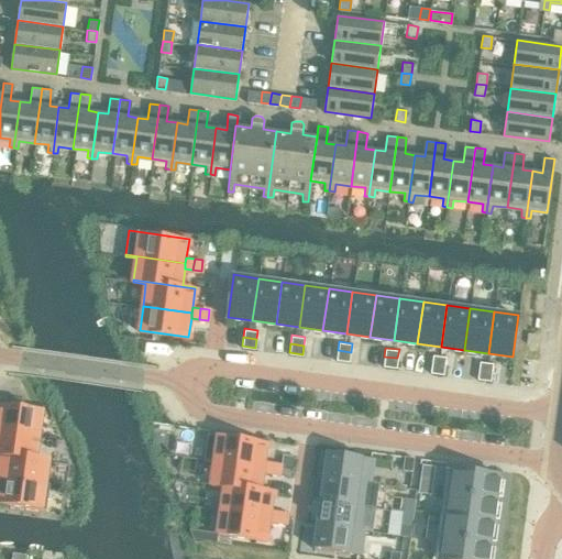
[(349,360),(351,352),(338,350),(335,359),(350,361),(349,360)]
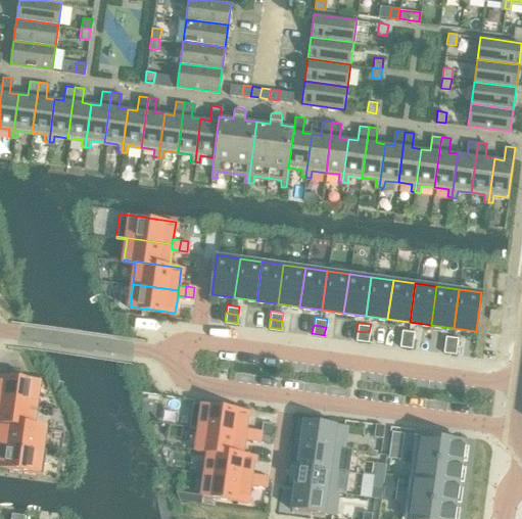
[(414,330),(401,329),(400,337),(413,338),(414,330)]
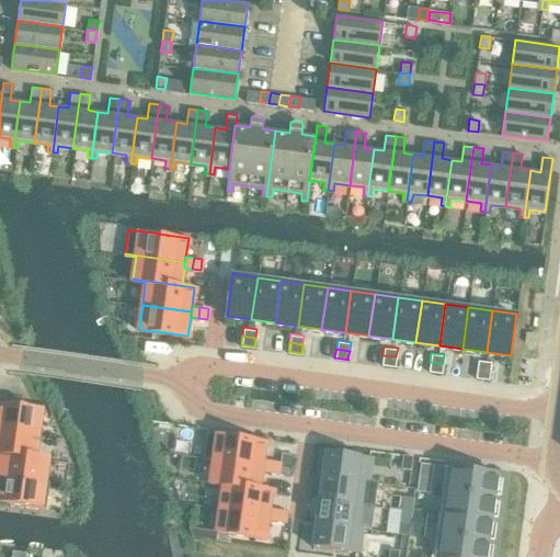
[(395,365),(396,356),(383,355),(381,364),(395,365)]
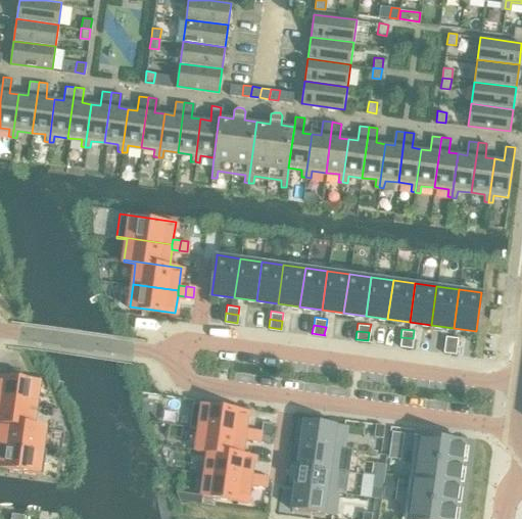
[(444,341),(444,343),(457,344),(458,336),(445,334),(444,341)]
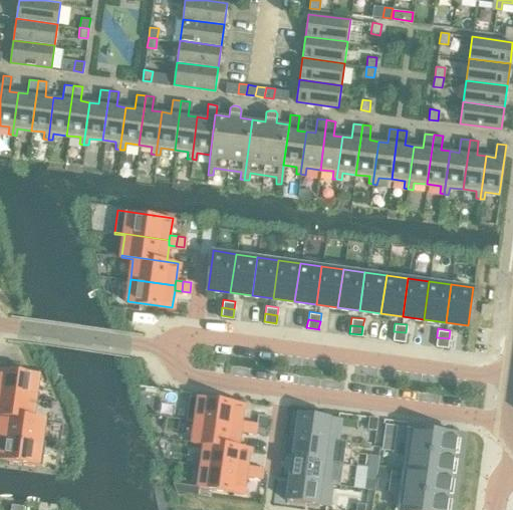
[(394,331),(393,339),(405,340),(406,332),(394,331)]
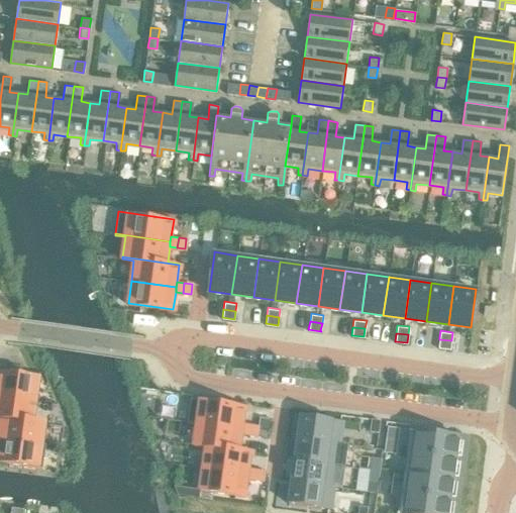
[(438,347),(450,348),(451,340),(439,339),(438,347)]
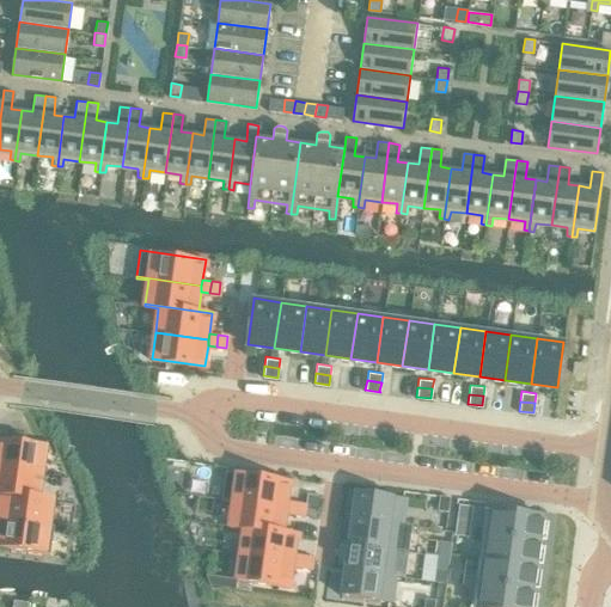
[(0,465),(38,471),(42,443),(0,437),(0,465)]
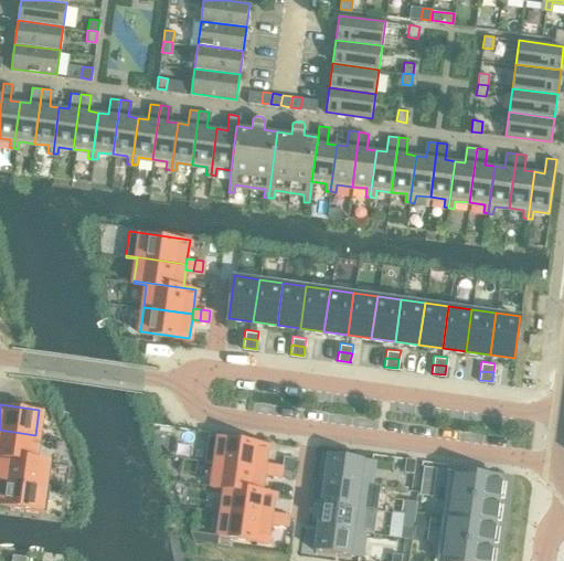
[(0,454),(45,461),(45,458),(32,457),(35,435),(0,430),(0,454)]
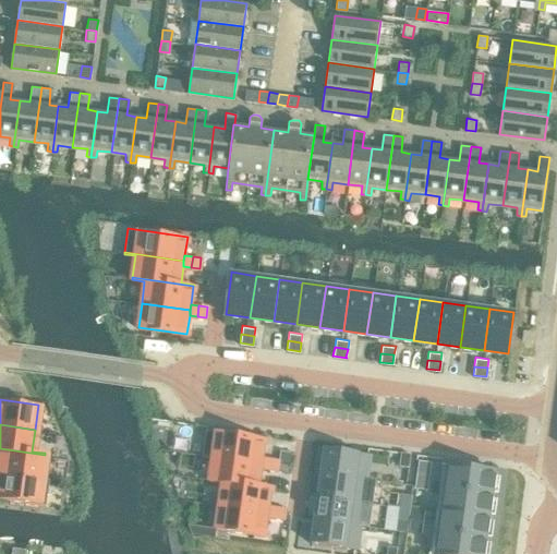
[(202,453),(262,461),(262,456),(265,436),(206,429),(202,453)]
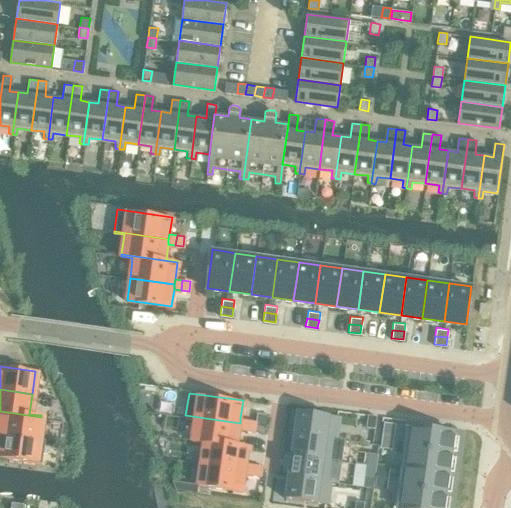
[(294,431),(344,438),(344,437),(334,436),(337,415),(329,413),(297,409),(294,431)]
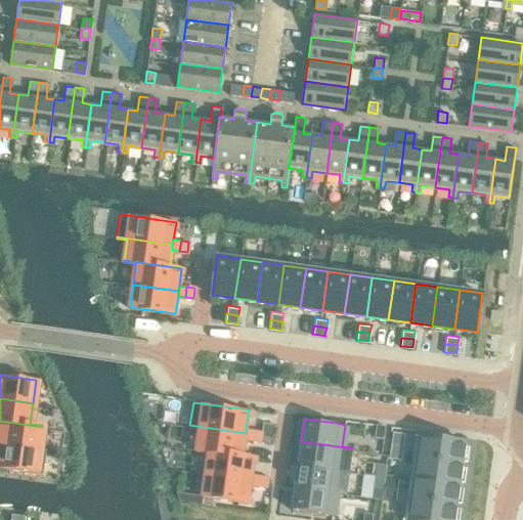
[(0,443),(44,449),(44,448),(39,447),(42,427),(0,421),(0,443)]
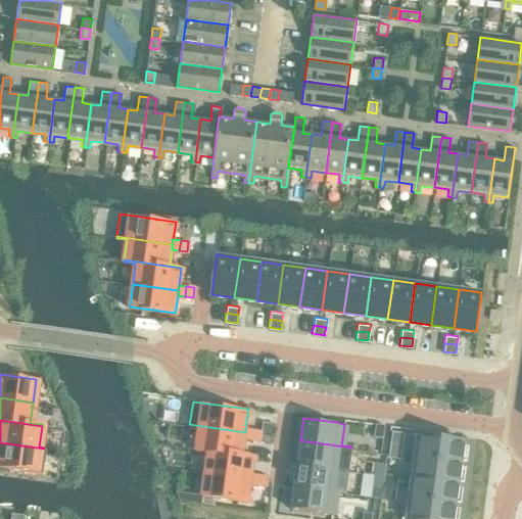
[(384,423),(375,422),(374,434),(382,435),(384,423)]
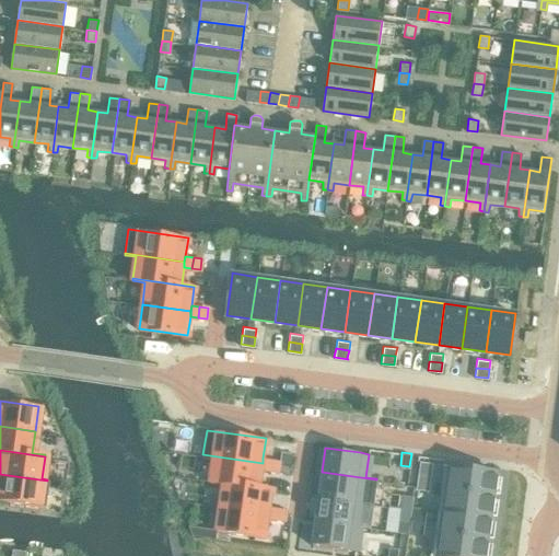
[(210,479),(271,488),(272,486),(259,485),(261,468),(263,463),(202,454),(202,455),(213,458),(210,479)]
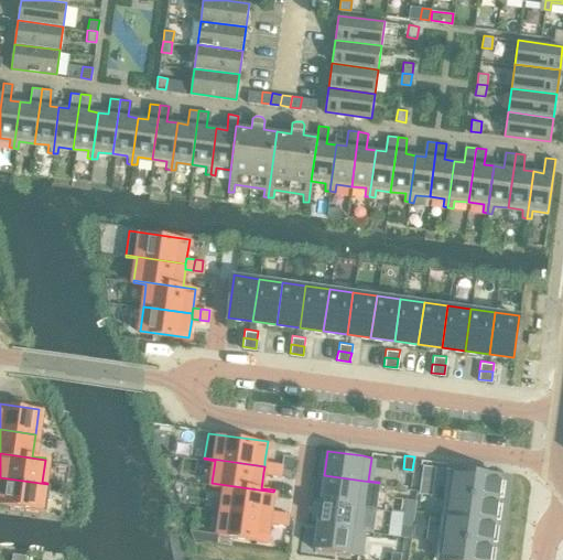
[(273,462),(264,461),(264,466),(263,472),(271,473),(273,462)]
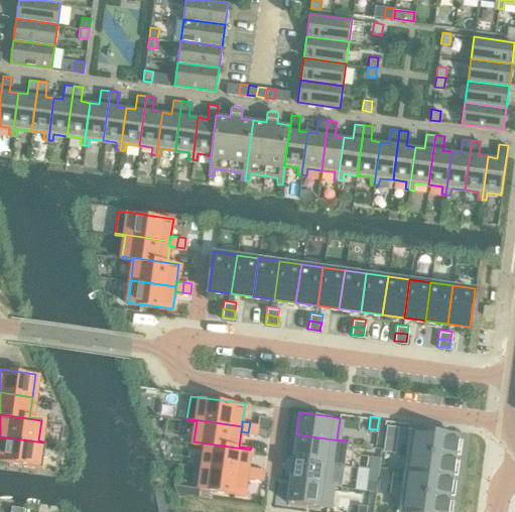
[(250,422),(248,432),(256,433),(257,423),(250,422)]
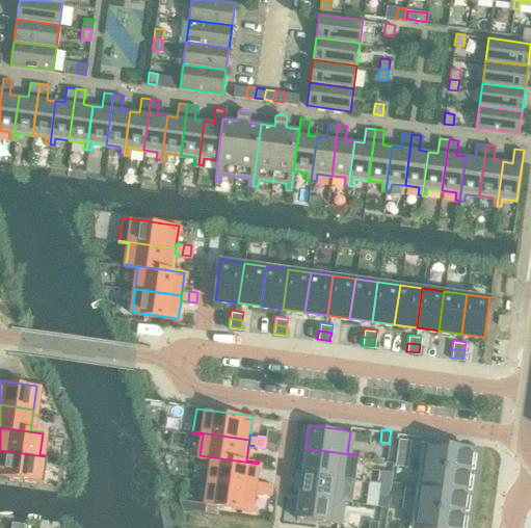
[(397,449),(408,451),(409,438),(398,437),(397,449)]
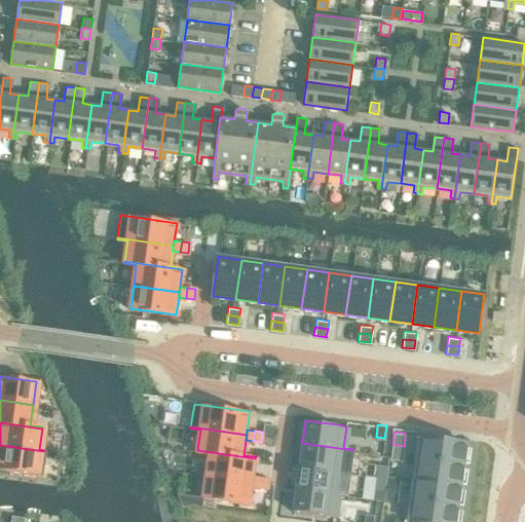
[(465,468),(462,468),(463,461),(466,461),(469,447),(465,447),(466,442),(415,435),(415,437),(422,438),(411,520),(404,519),(403,521),(457,521),(459,510),(457,509),(458,504),(458,502),(460,504),(462,488),(460,488),(460,482),(463,482),(465,468)]
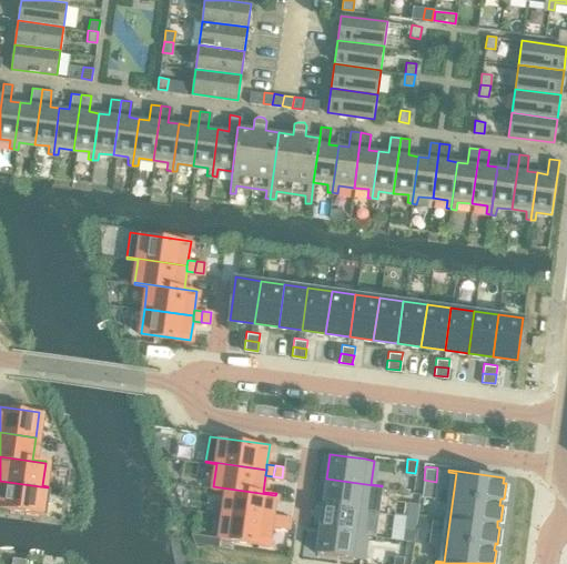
[(323,503),(377,511),(382,486),(326,479),(323,503)]
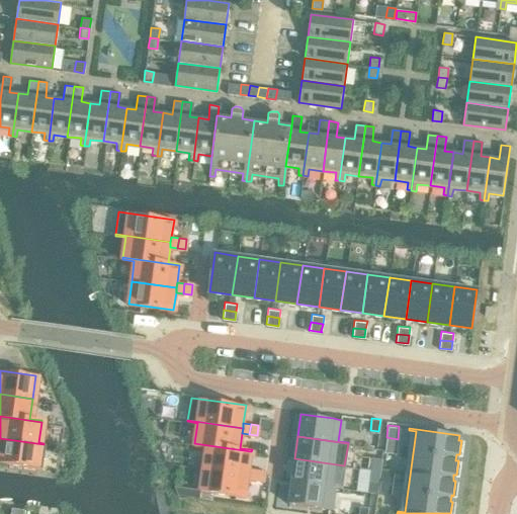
[(0,461),(39,467),(44,444),(0,438),(0,461)]
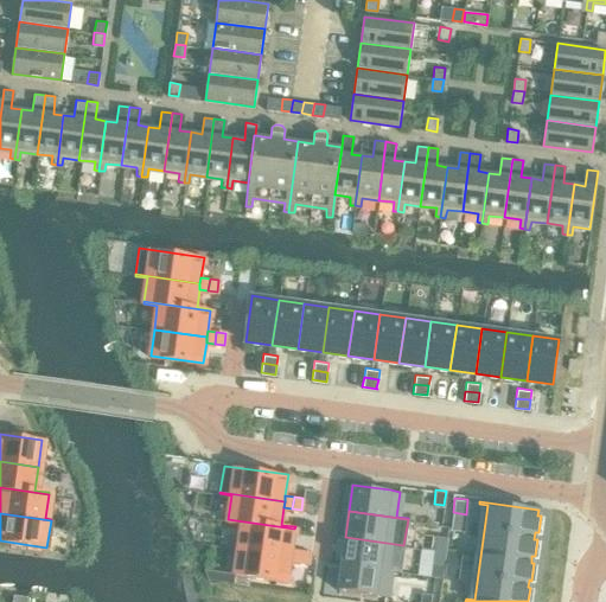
[(294,529),(228,519),(228,522),(242,523),(238,546),(291,554),(292,548),(294,529)]
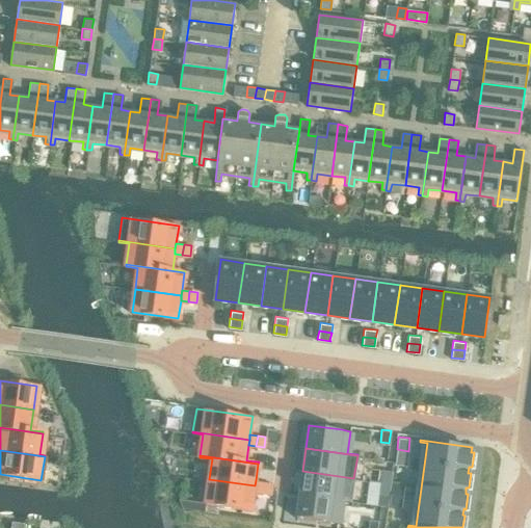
[(392,470),(382,469),(381,481),(390,482),(392,470)]
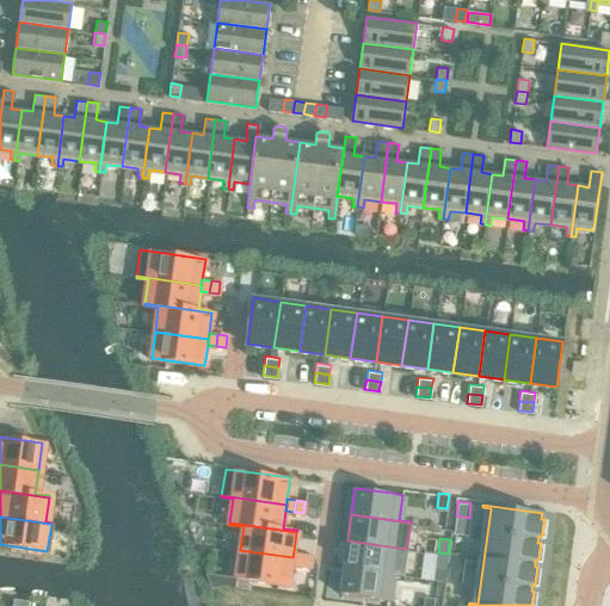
[(406,549),(347,540),(344,566),(392,573),(395,548),(406,550),(406,549)]
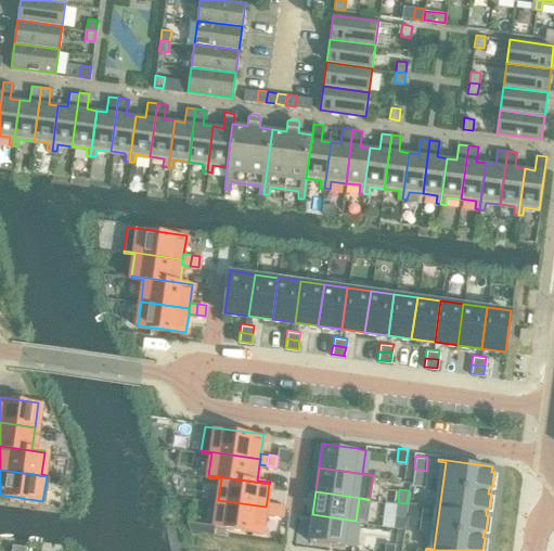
[(266,513),(266,508),(218,500),(215,525),(262,532),(266,513)]
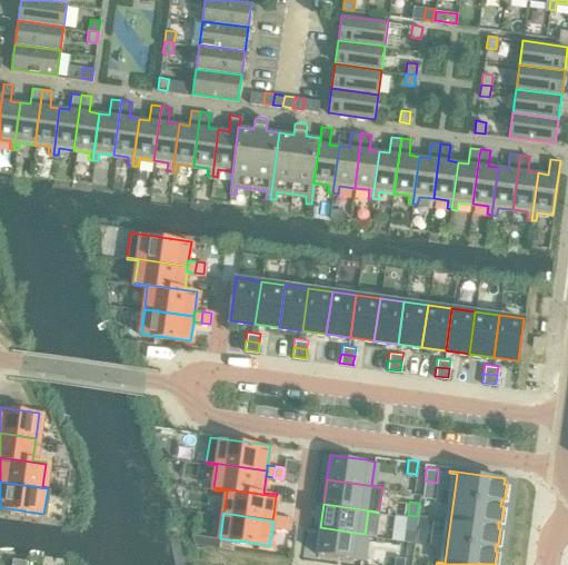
[(272,526),(280,527),(282,516),(273,514),(272,521),(272,526)]
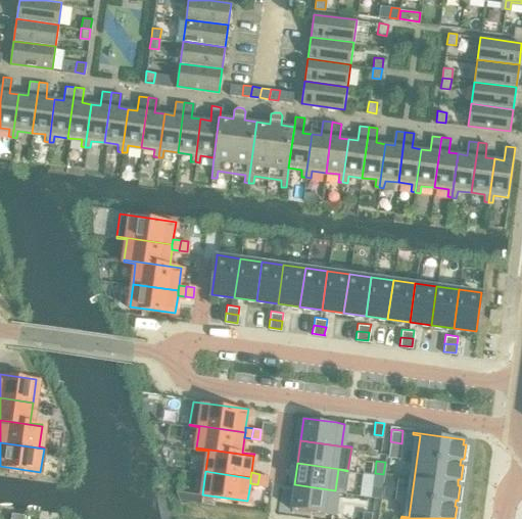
[(383,474),(375,473),(373,485),(382,487),(383,474)]
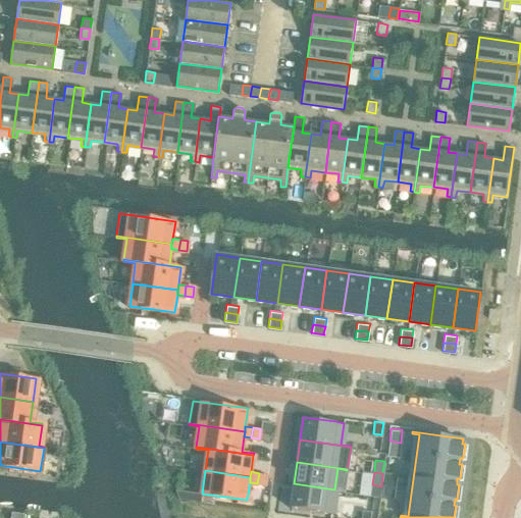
[(266,474),(259,473),(257,483),(265,484),(266,474)]
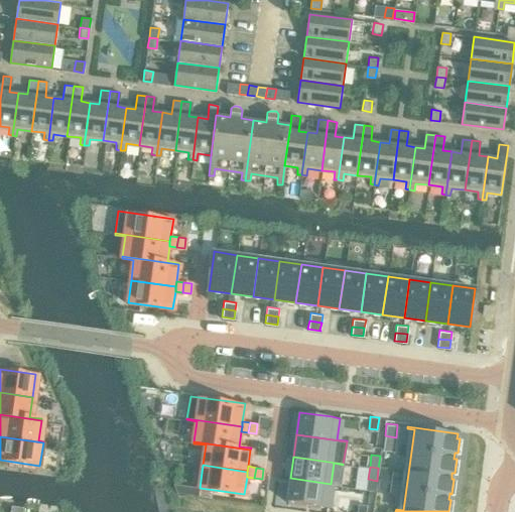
[(380,470),(378,489),(388,491),(391,472),(380,470)]
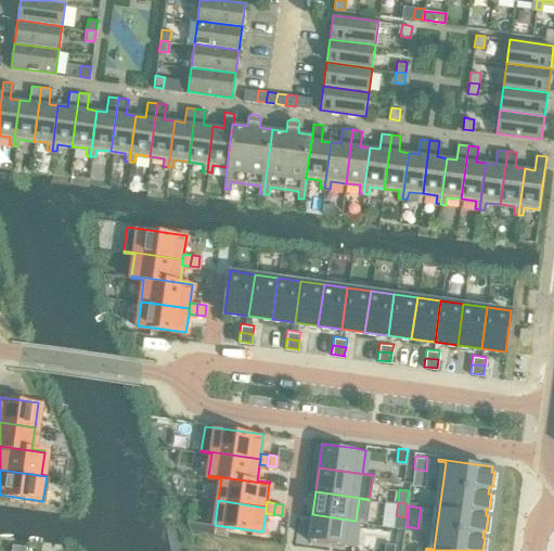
[(344,543),(352,545),(356,521),(312,514),(309,539),(344,543)]
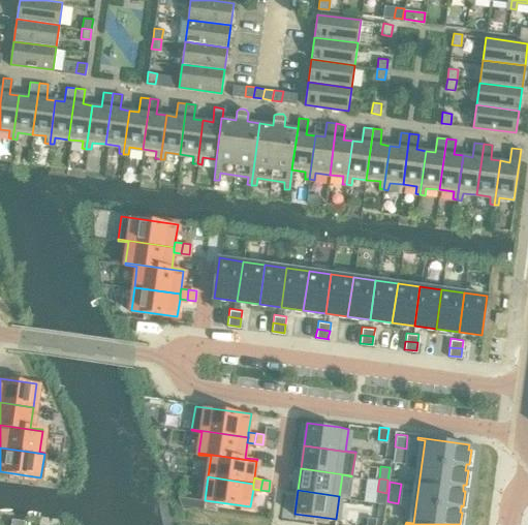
[(375,524),(376,518),(367,516),(366,524),(375,524)]
